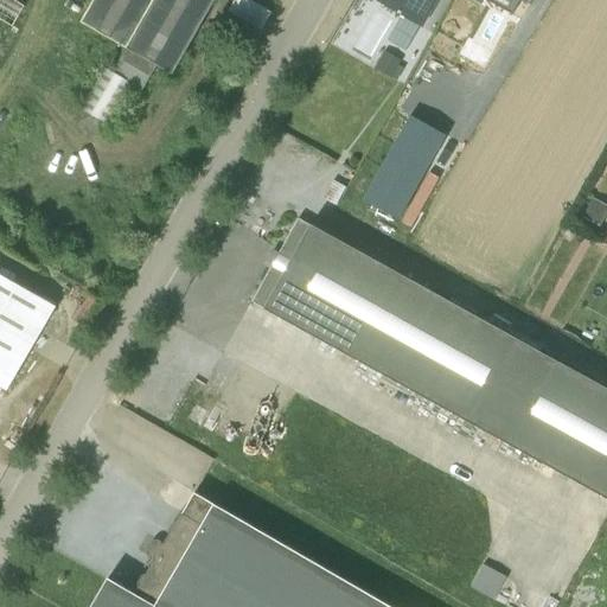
[(0,0),(0,23),(11,30),(25,6),(16,0),(0,0)]
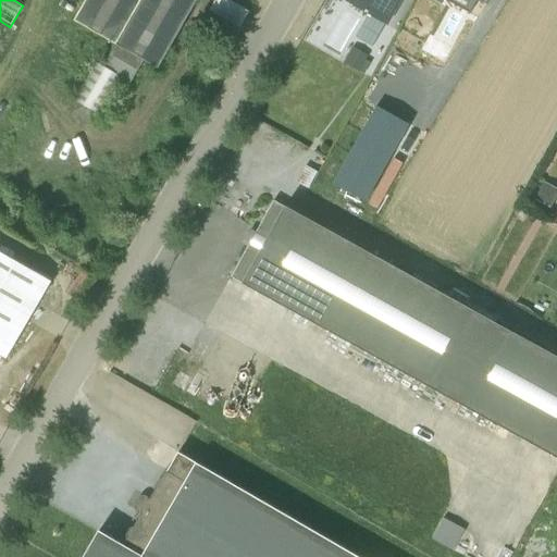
[(86,0),(84,4),(74,21),(115,45),(103,66),(98,64),(97,65),(75,101),(99,115),(121,77),(130,83),(143,60),(158,69),(195,5),(197,0),(86,0)]
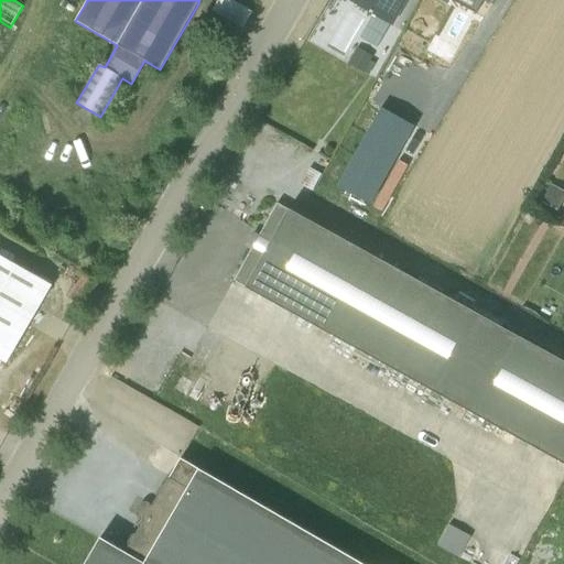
[(229,0),(218,0),(202,30),(226,44),(227,42),(237,24),(242,28),(251,12),(229,0)]
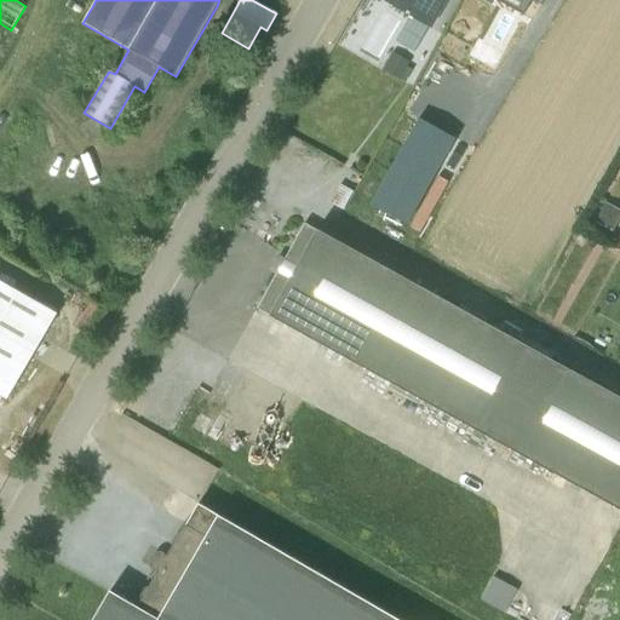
[(429,28),(443,0),(388,0),(386,3),(429,28)]
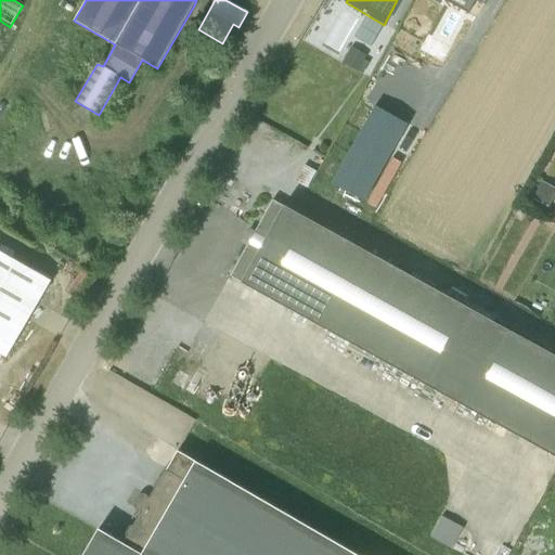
[(453,0),(473,9),(476,0),(453,0)]
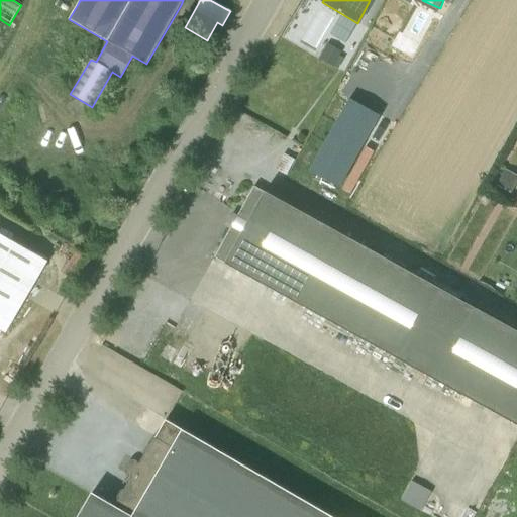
[(340,53),(327,44),(319,59),(337,69),(343,60),(338,57),(340,53)]
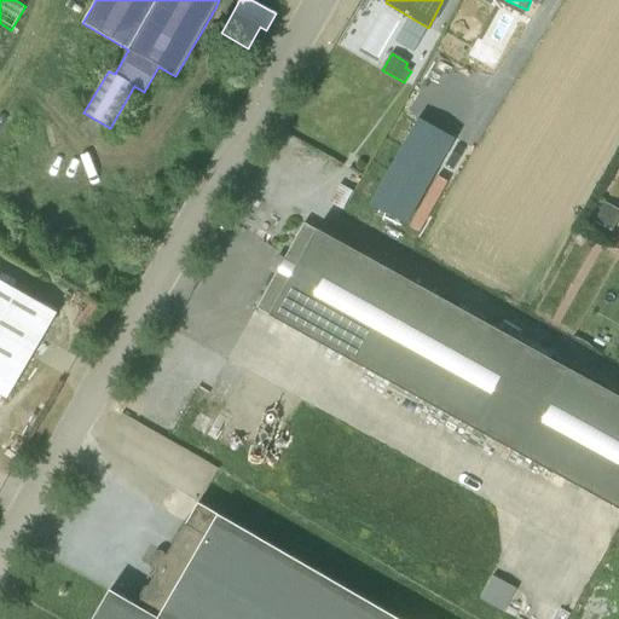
[(412,217),(460,129),(422,109),(374,196),(412,217)]
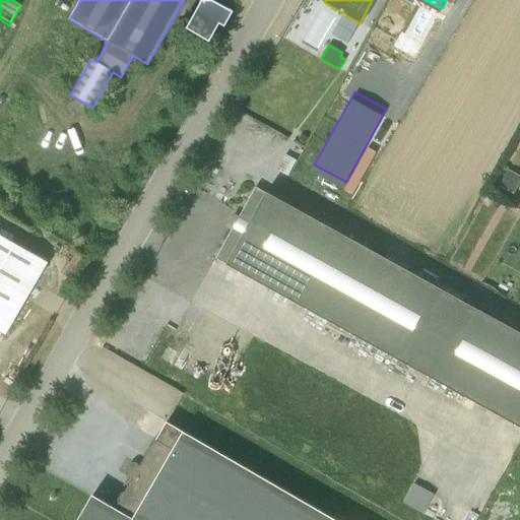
[(459,300),(448,294),(255,187),(254,188),(214,259),(379,349),(519,428),(519,333),(459,300)]
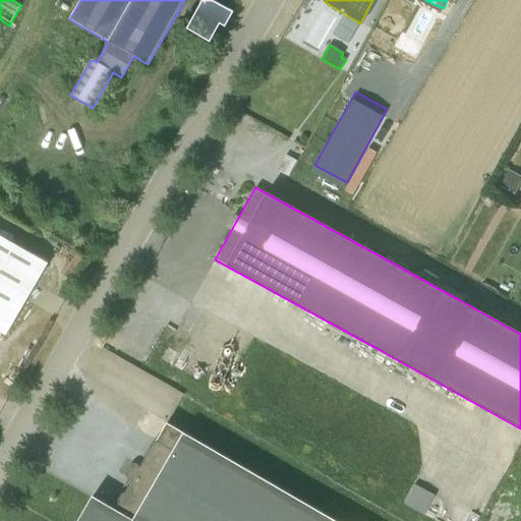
[(49,261),(0,233),(0,335),(5,338),(49,261)]
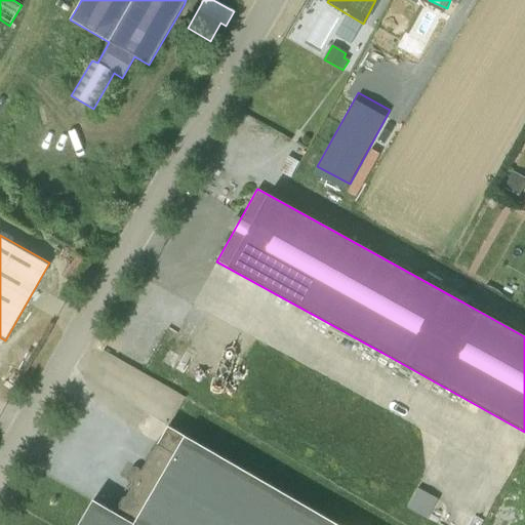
[(78,524),(337,524),(167,427),(116,513),(93,499),(78,524)]
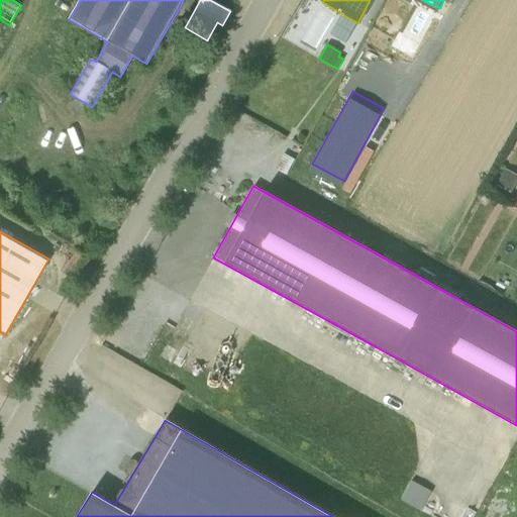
[(426,506),(433,487),(412,479),(405,498),(426,506)]
